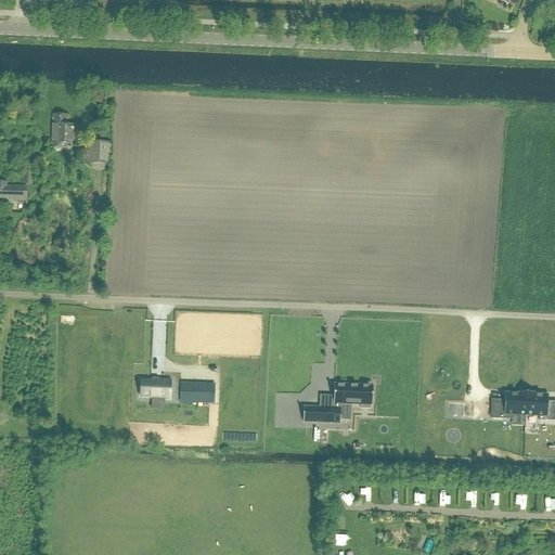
[(52,150),(67,150),(77,150),(78,126),(67,126),(68,116),(53,115),(52,150)]
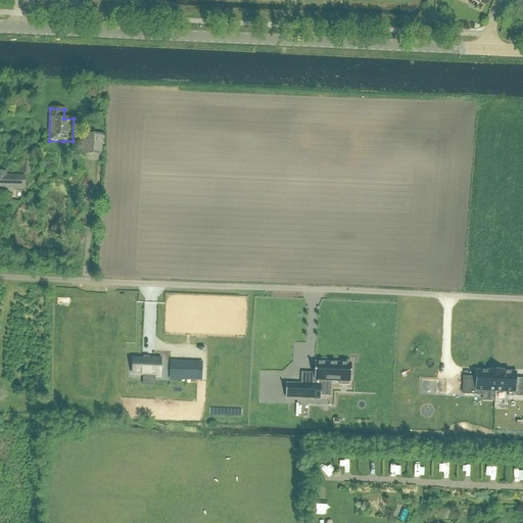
[(97,136),(89,136),(84,135),(83,154),(96,154),(97,136)]
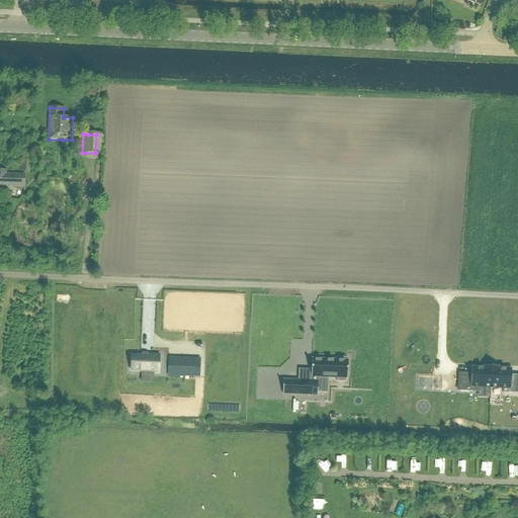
[(0,170),(0,185),(13,186),(13,188),(25,188),(25,174),(7,174),(7,170),(0,170)]
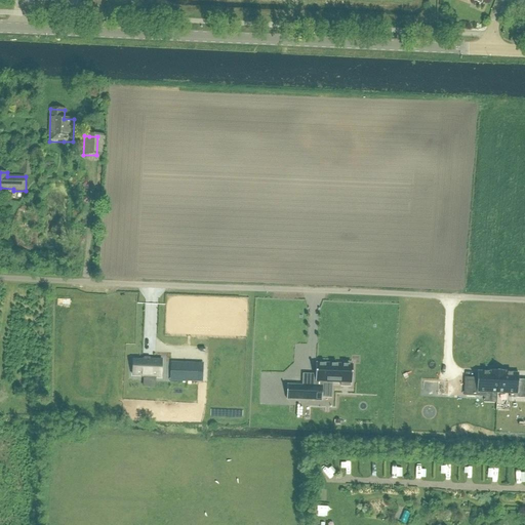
[(161,378),(162,361),(143,360),(143,361),(133,360),(132,375),(142,376),(142,377),(144,377),(155,377),(161,378)]
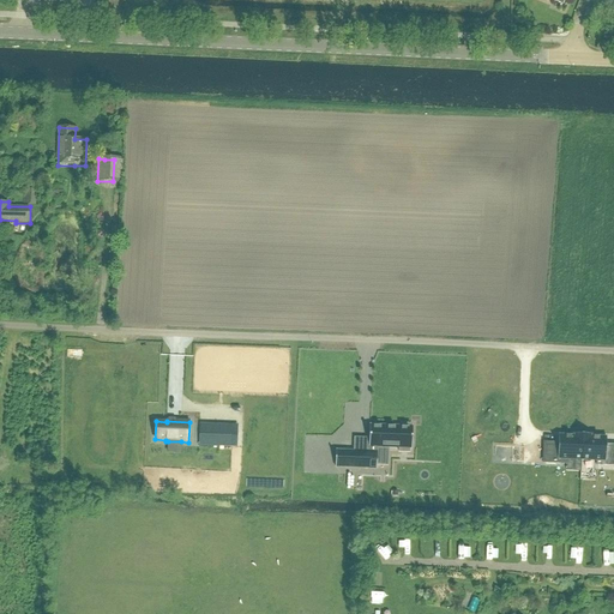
[(369,426),(368,447),(371,447),(369,452),(336,451),(335,468),(377,469),(377,447),(398,449),(398,452),(409,453),(409,449),(411,449),(413,427),(410,427),(410,425),(401,423),(399,427),(369,426)]
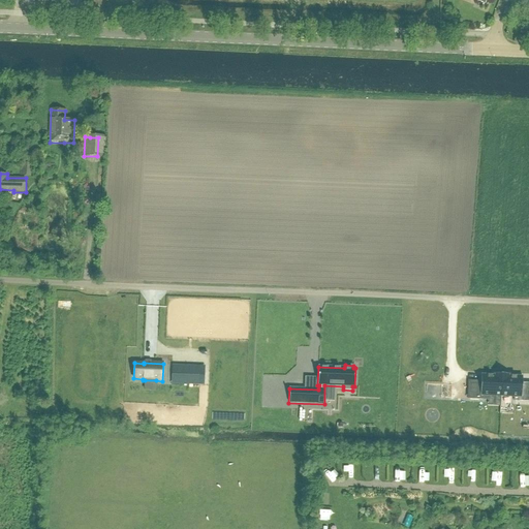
[(199,367),(185,366),(184,378),(181,378),(180,384),(199,385),(199,367)]
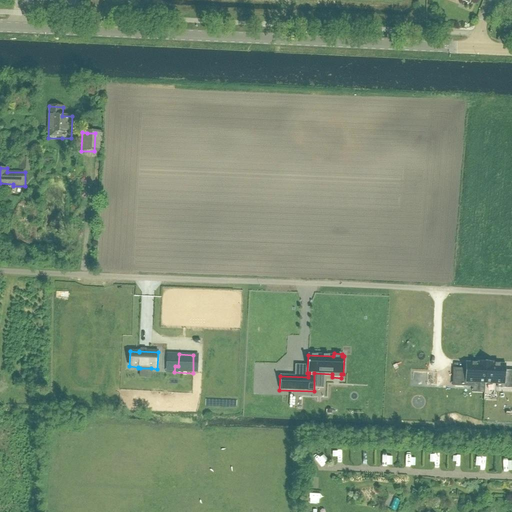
[(453,371),(453,386),(472,387),(473,384),(485,384),(486,363),(479,362),(479,364),(466,363),(466,371),(453,371)]
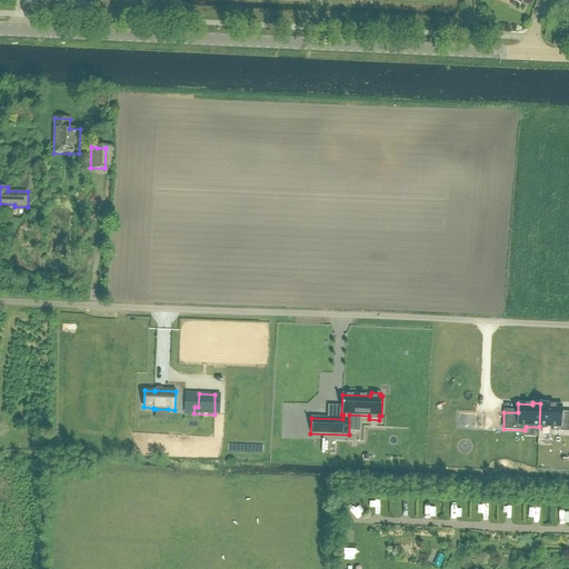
[(540,403),(539,427),(552,428),(552,431),(568,432),(568,415),(561,415),(562,406),(548,405),(548,403),(540,403)]
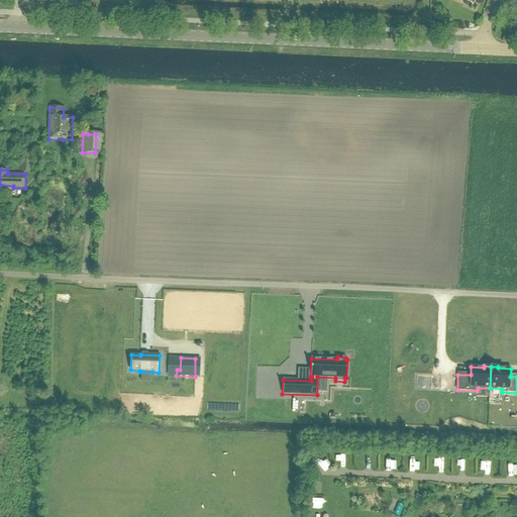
[(444,470),(444,460),(429,460),(429,469),(444,470)]
